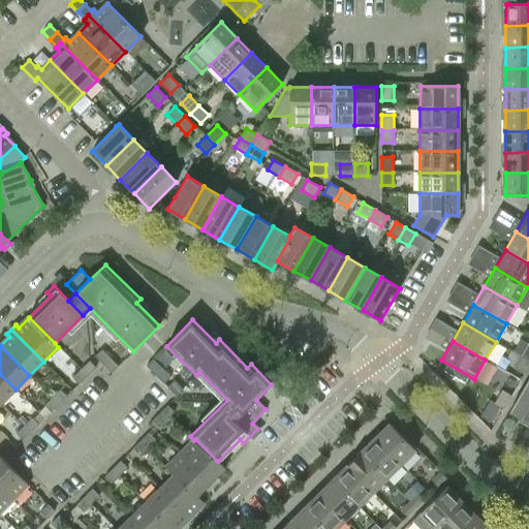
[(103,365),(111,358),(102,349),(95,355),(103,365)]
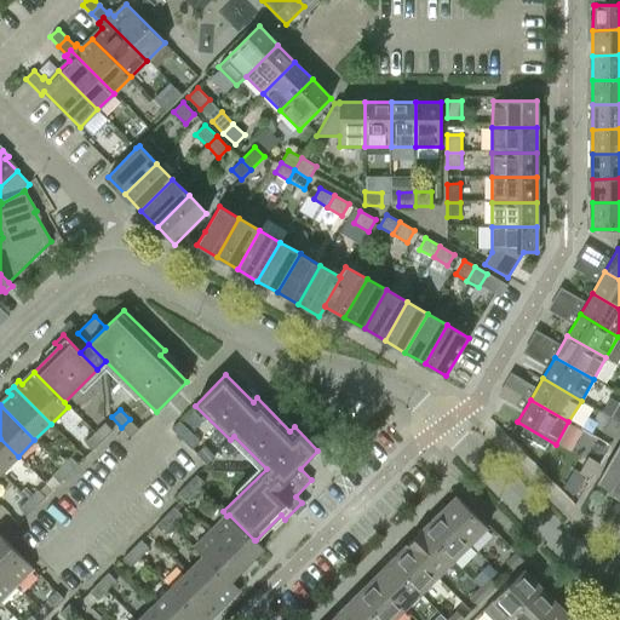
[(602,431),(614,438),(619,426),(619,423),(610,418),(602,431)]
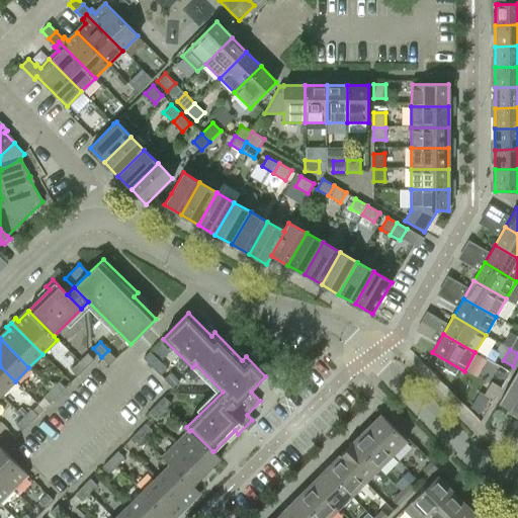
[(108,350),(101,357),(109,365),(116,358),(108,350)]
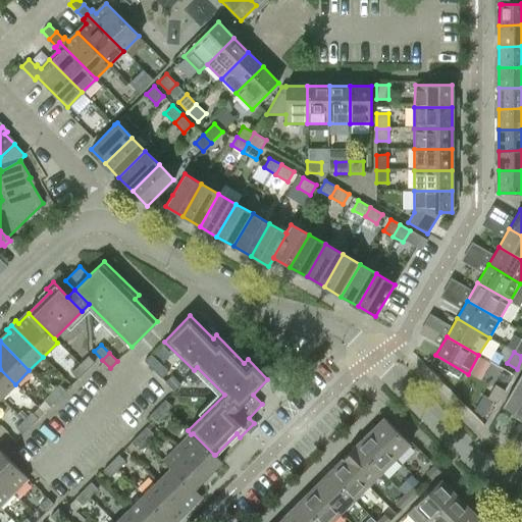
[(160,363),(151,355),(145,361),(154,369),(160,363)]
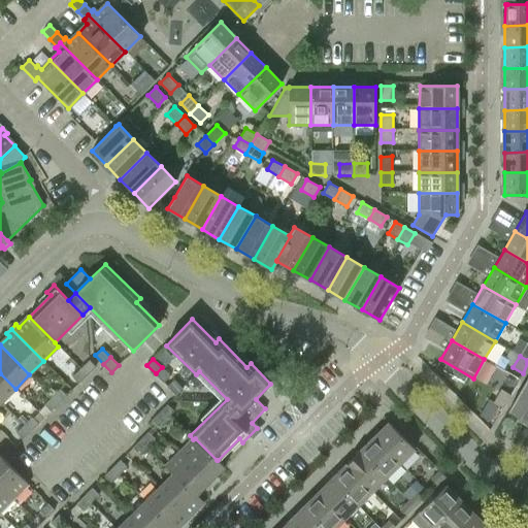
[(80,368),(88,375),(96,367),(89,360),(80,368)]
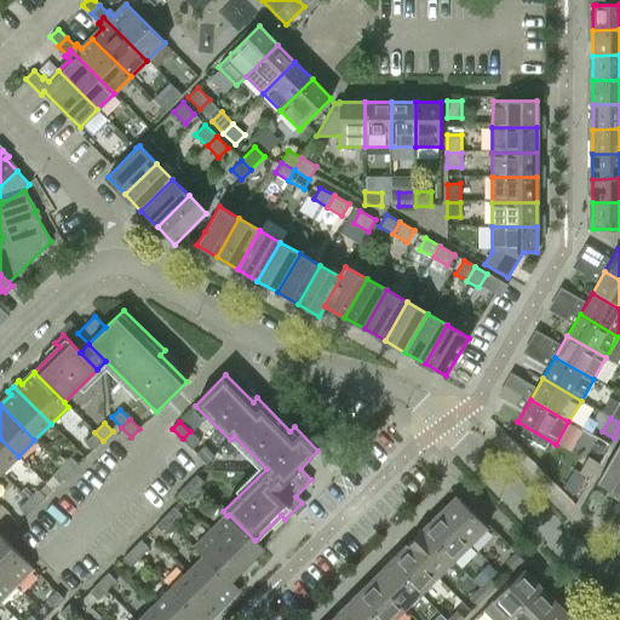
[(200,441),(190,431),(183,438),(193,449),(200,441)]
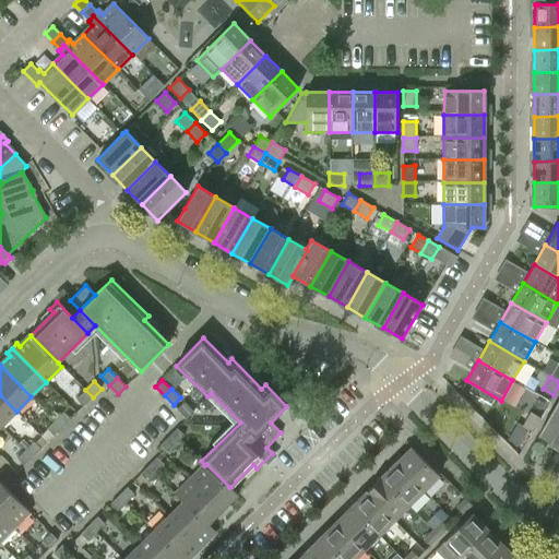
[(84,405),(93,397),(85,390),(76,399),(84,405)]
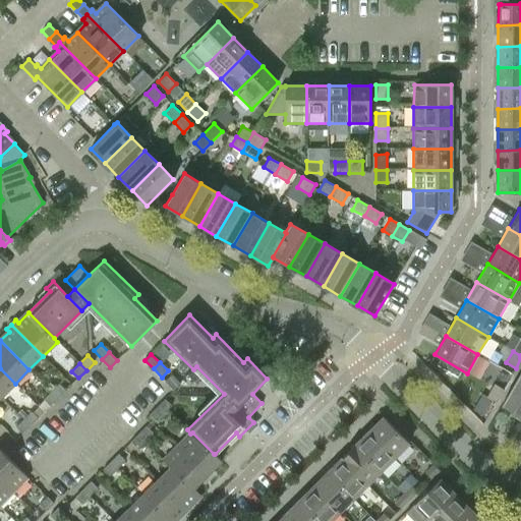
[(0,397),(1,398),(15,384),(0,368),(0,397)]
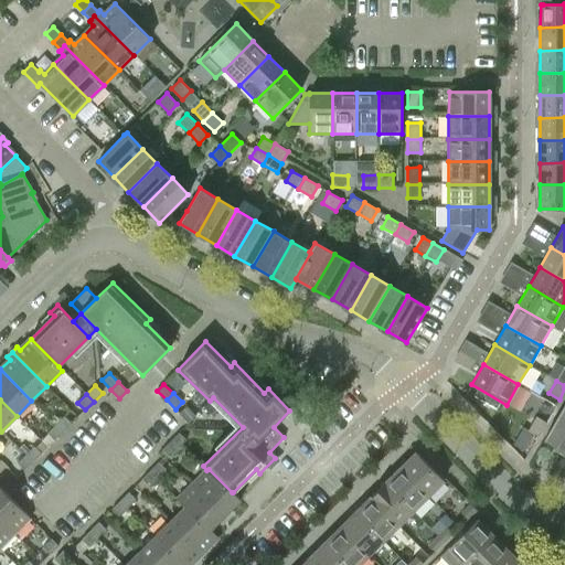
[(563,450),(564,447),(564,404),(544,439),(563,450)]
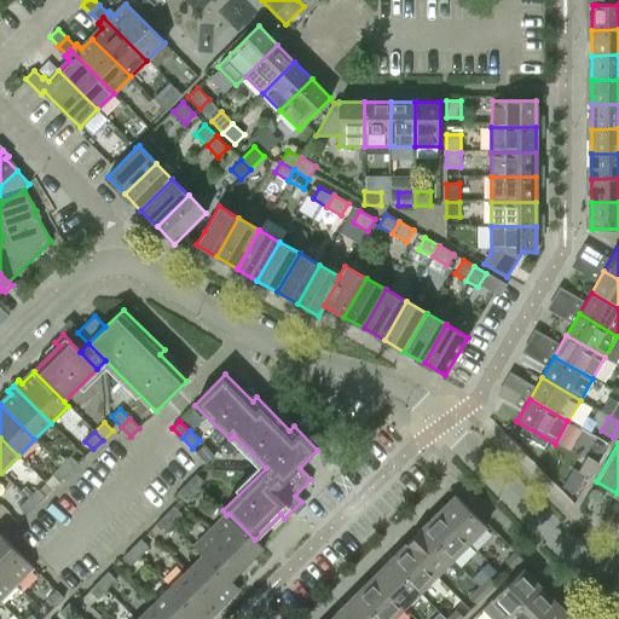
[(196,452),(206,463),(214,456),(203,445),(196,452)]
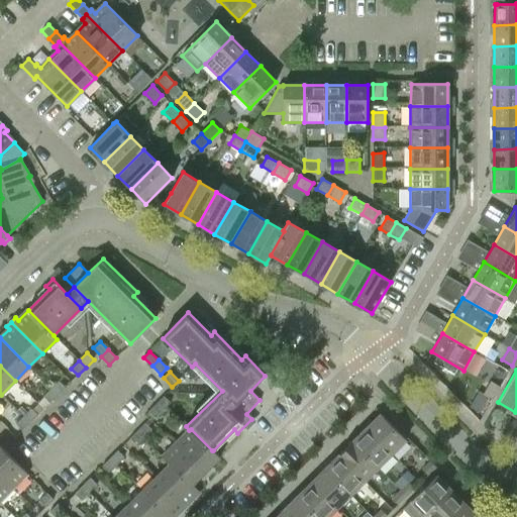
[(52,389),(58,395),(66,388),(59,381),(52,389)]
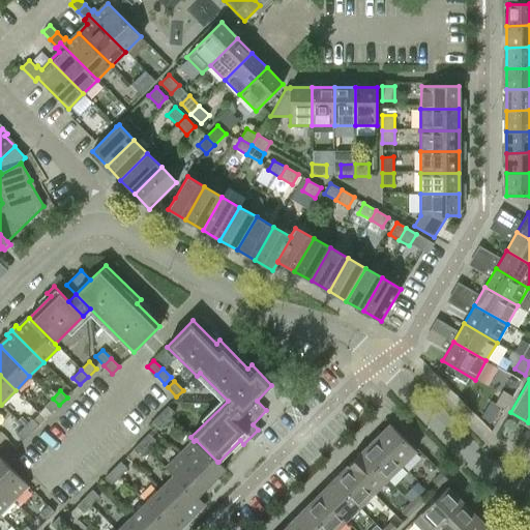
[(505,409),(511,396),(502,391),(495,404),(505,409)]
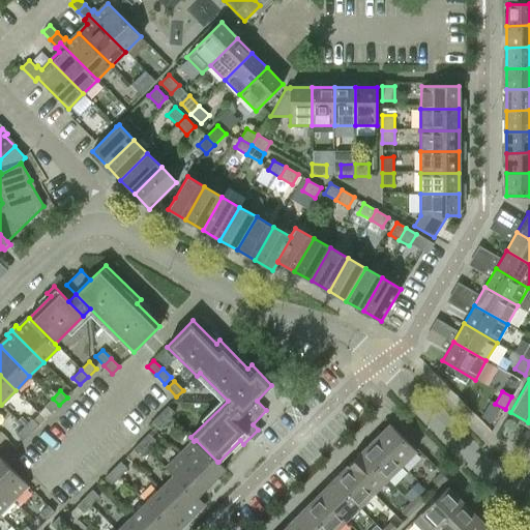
[(53,399),(45,406),(51,413),(59,405),(53,399)]
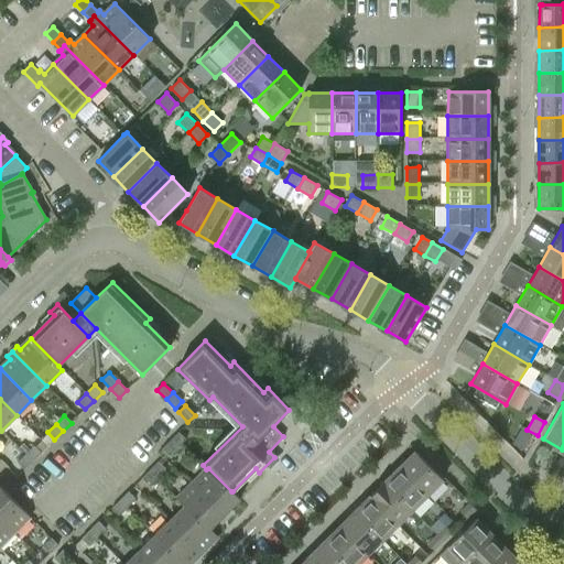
[(180,432),(171,440),(177,447),(186,438),(180,432)]
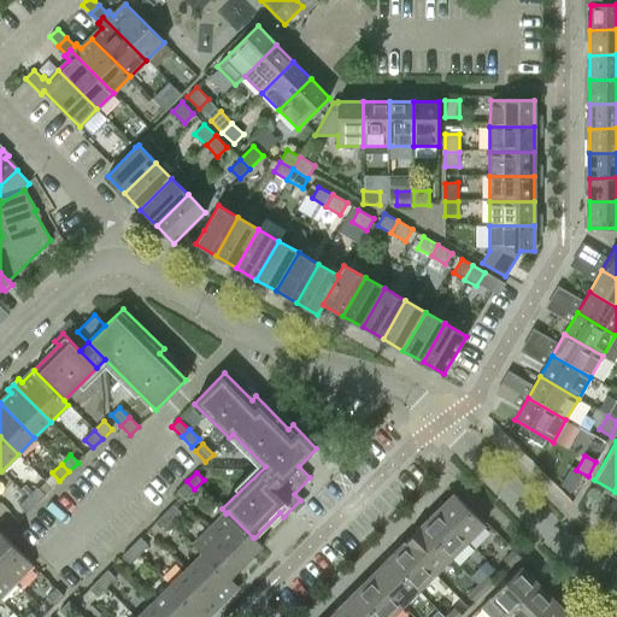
[(194,489),(187,481),(178,491),(186,499),(194,489)]
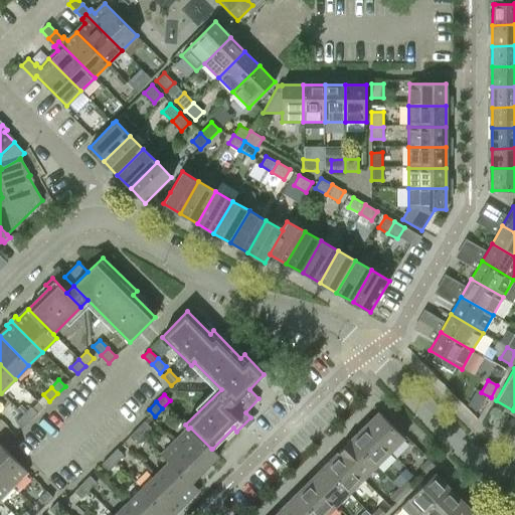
[(31,420),(31,419),(38,413),(31,406),(24,413),(31,420)]
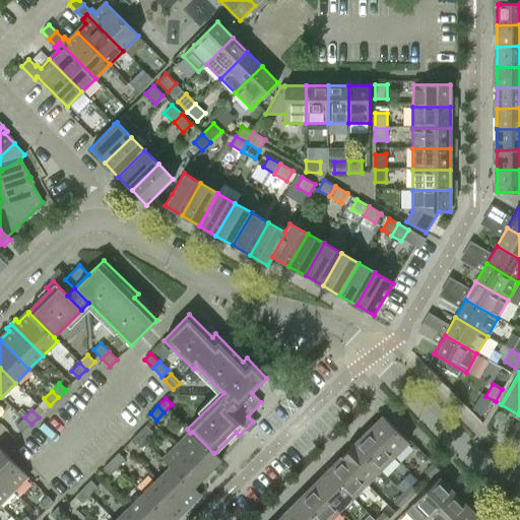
[(368,431),(393,456),(408,442),(383,416),(368,431)]
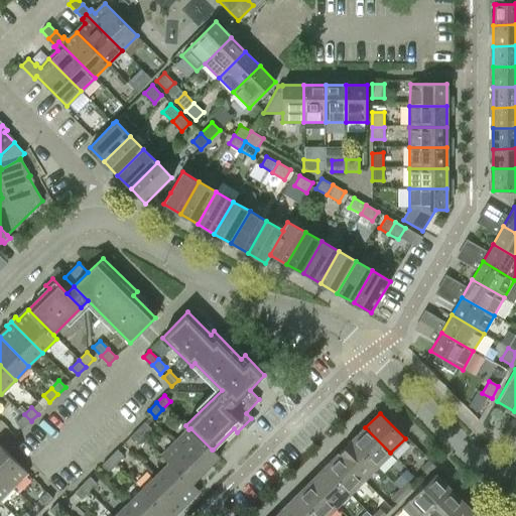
[(16,422),(22,429),(31,421),(24,414),(16,422)]
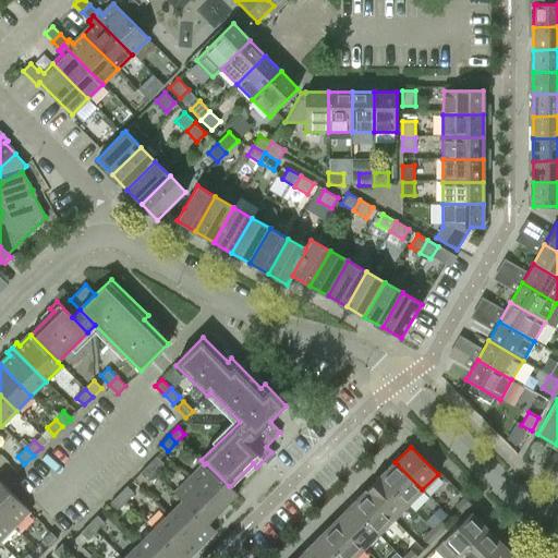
[(157,457),(149,465),(156,472),(164,463),(157,457)]
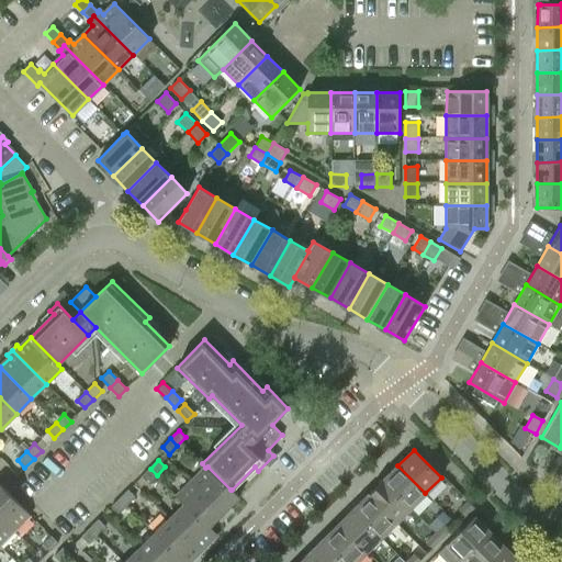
[(382,481),(409,508),(425,493),(397,465),(382,481)]
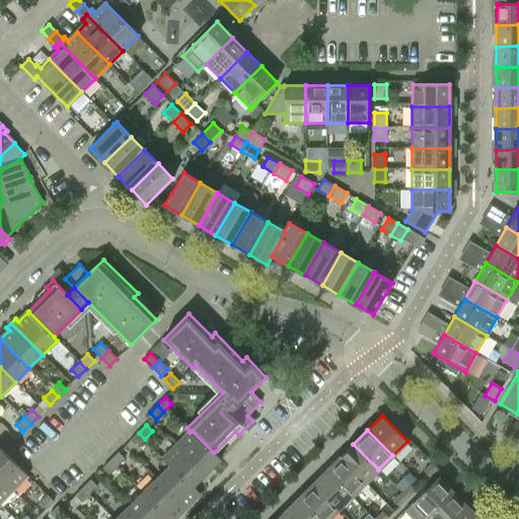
[(220,459),(214,452),(213,452),(192,431),(190,432),(177,444),(209,475),(213,471),(211,469),(220,459)]
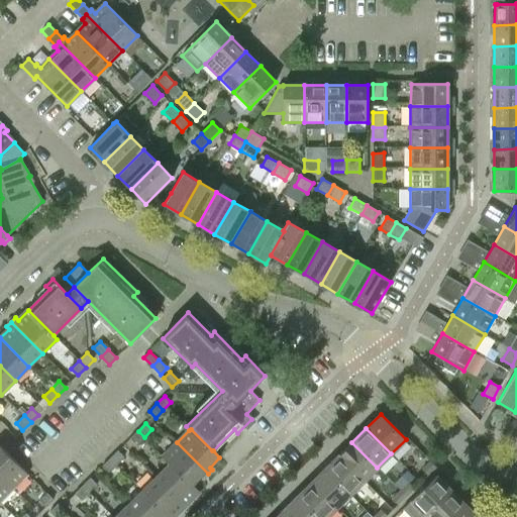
[(144,437),(138,431),(130,438),(136,444),(144,437)]
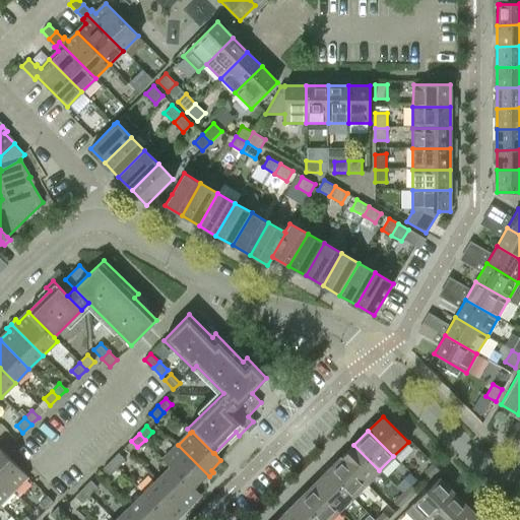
[(202,478),(204,481),(209,476),(178,445),(163,460),(170,467),(171,465),(193,488),(202,478)]
